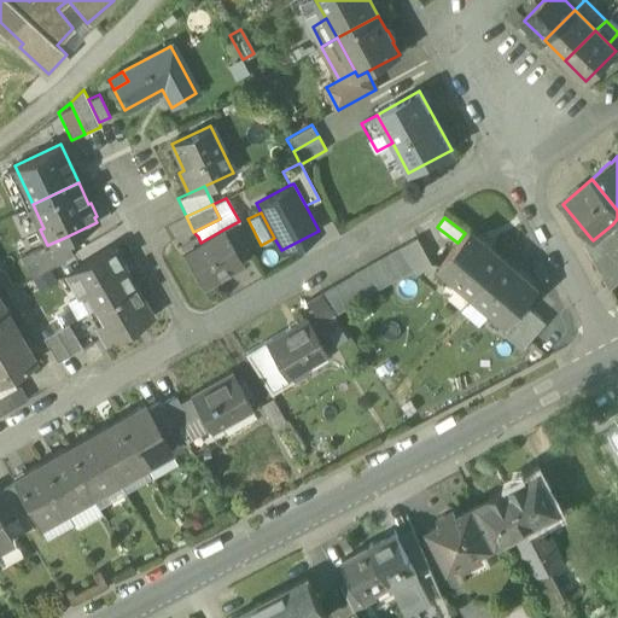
[(586,244),(610,287),(617,280),(617,232),(612,225),(593,240),(592,239),(586,244)]
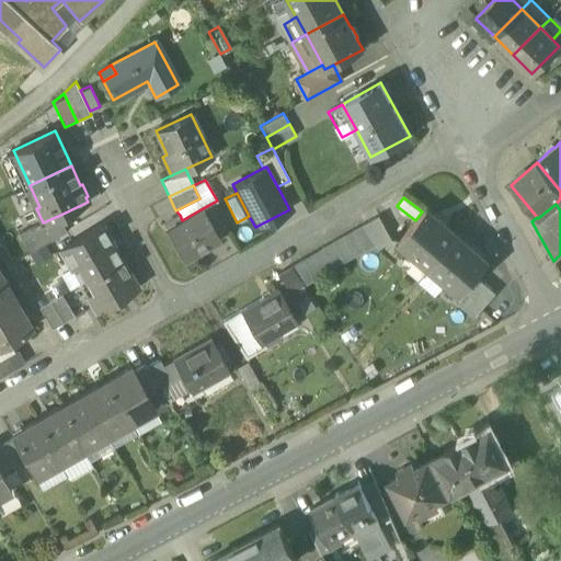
[(203,208),(182,220),(181,221),(183,226),(168,235),(183,260),(219,239),(210,225),(212,225),(203,208)]
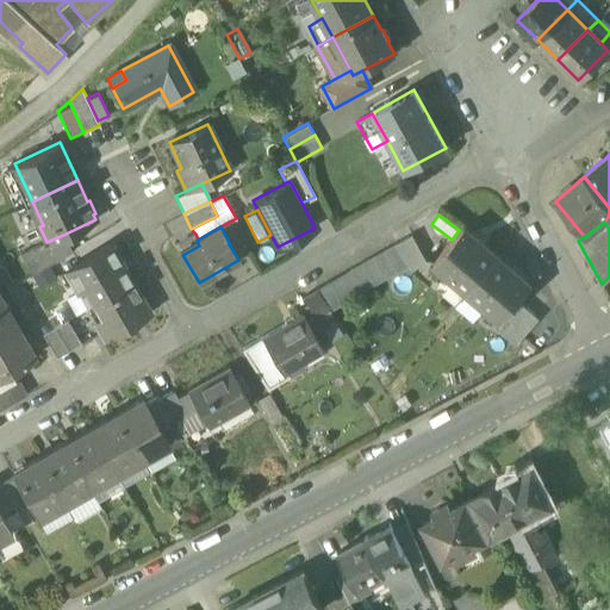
[(467,292),(498,256),(485,244),(486,244),(475,235),(475,236),(464,226),(433,263),(467,292)]
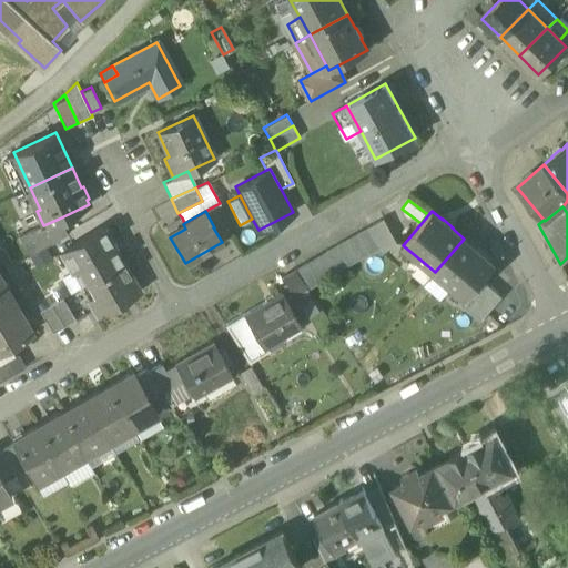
[(168,232),(170,237),(185,229),(183,224),(184,223),(182,217),(165,227),(169,232),(168,232)]
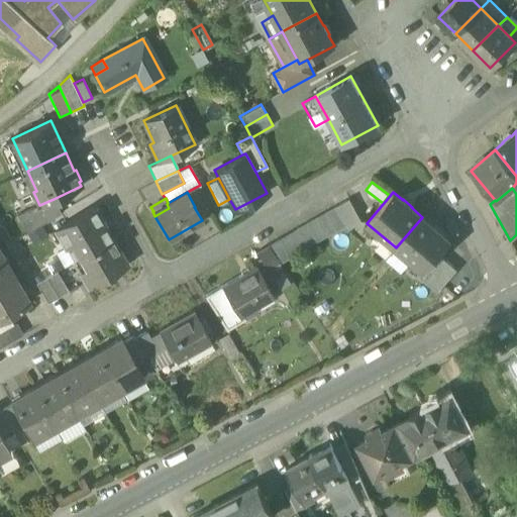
[(17,213),(26,231),(36,225),(60,212),(54,199),(39,205),(35,208),(34,205),(17,213)]
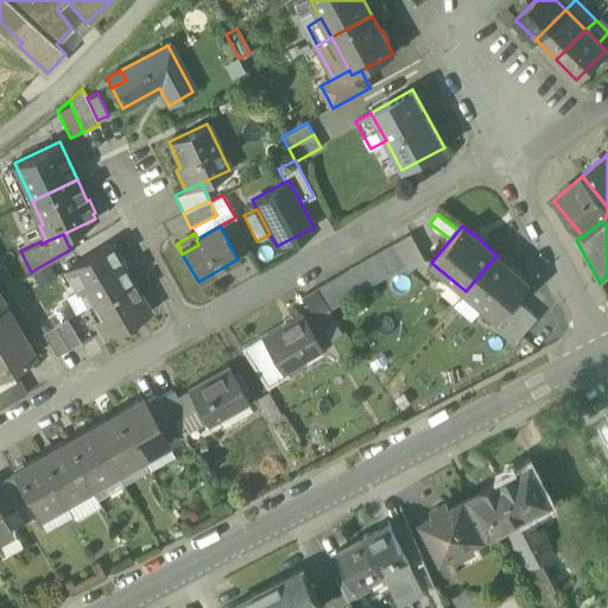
[(410,234),(394,244),(406,266),(423,257),(410,234)]
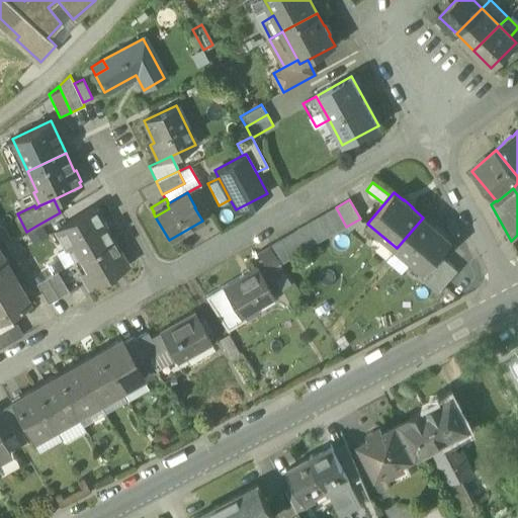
[(71,245),(78,258),(111,239),(92,205),(55,227),(66,247),(71,245)]
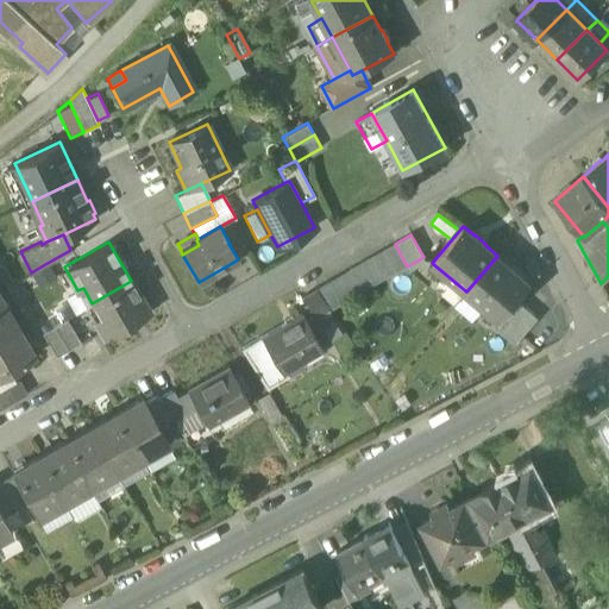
[(395,244),(378,252),(391,276),(407,267),(395,244)]
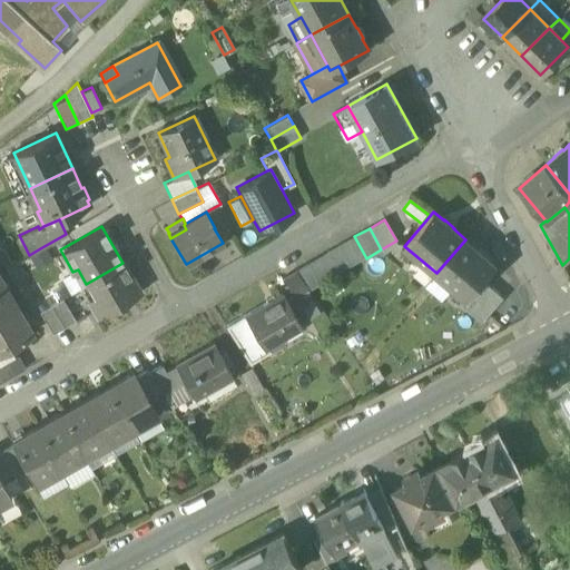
[(354,236),(340,245),(352,266),(366,258),(354,236)]
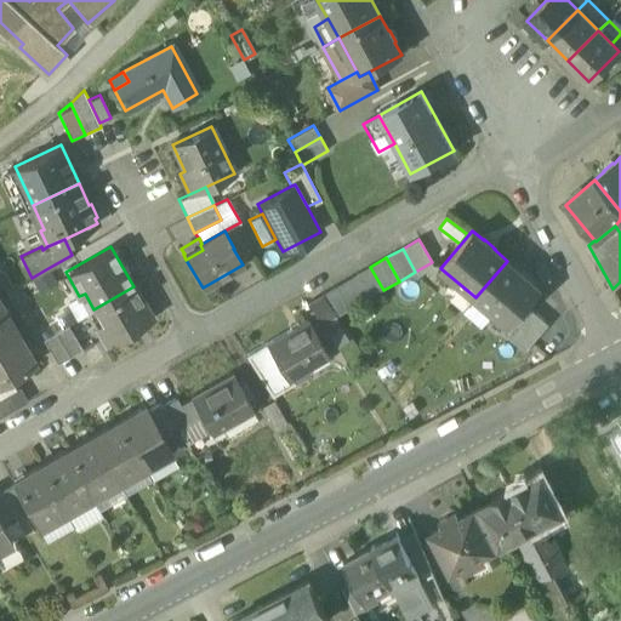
[(520,272),(507,261),(476,297),(494,313),(510,326),(541,290),(530,280),(531,279),(520,271),(520,272)]
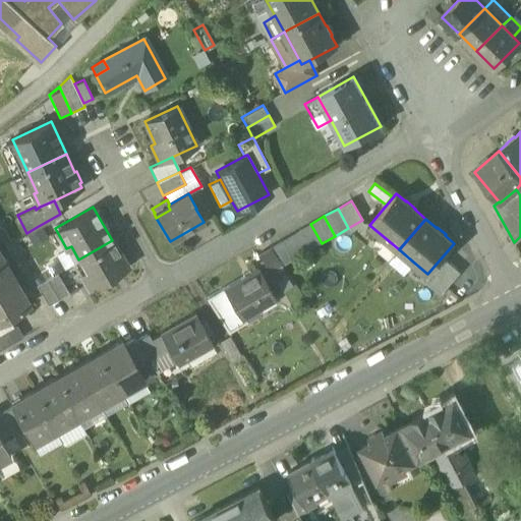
[(310,224),(297,231),(308,251),(322,243),(310,224)]
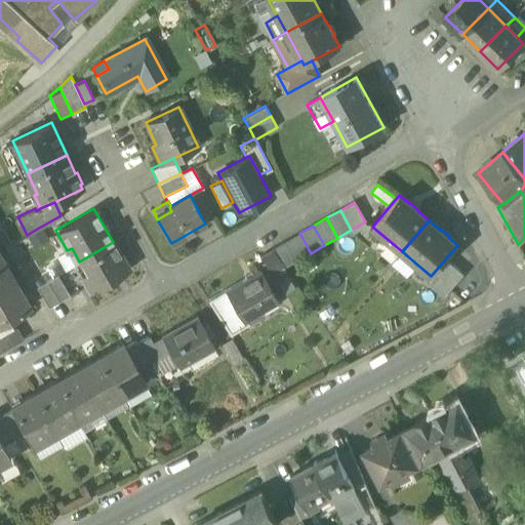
[(299,233),(286,241),(297,260),(311,253),(299,233)]
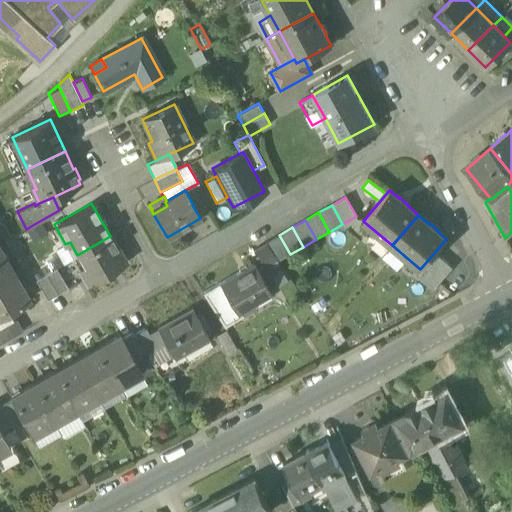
[(279,235),(265,242),(276,262),(290,254),(279,235)]
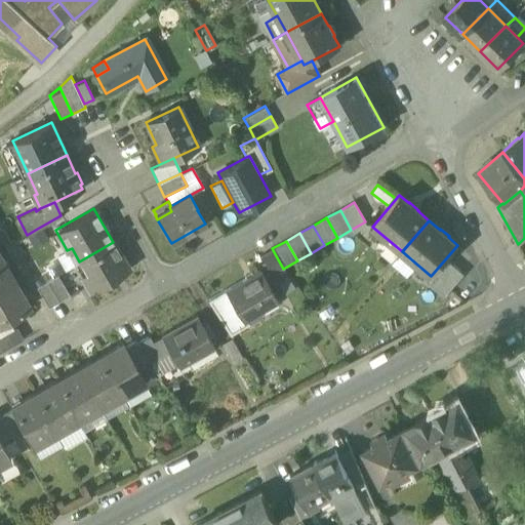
[(128,270),(113,242),(79,261),(85,272),(80,275),(89,291),(128,270)]
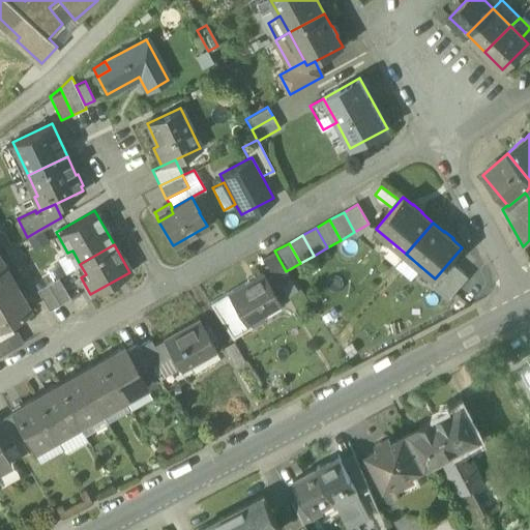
[(65,272),(80,264),(72,251),(67,253),(58,258),(65,272)]
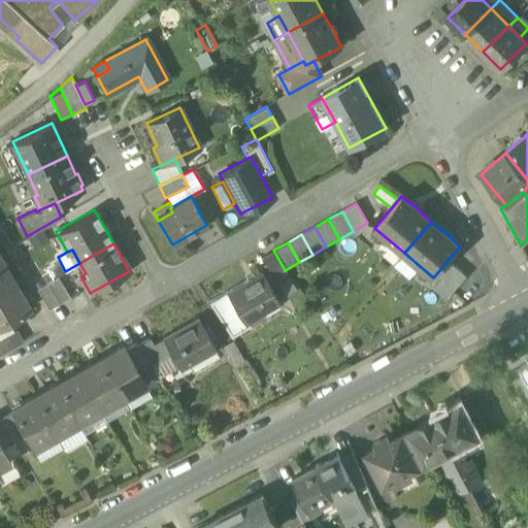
[(273,276),(285,270),(273,250),(262,257),(273,276)]
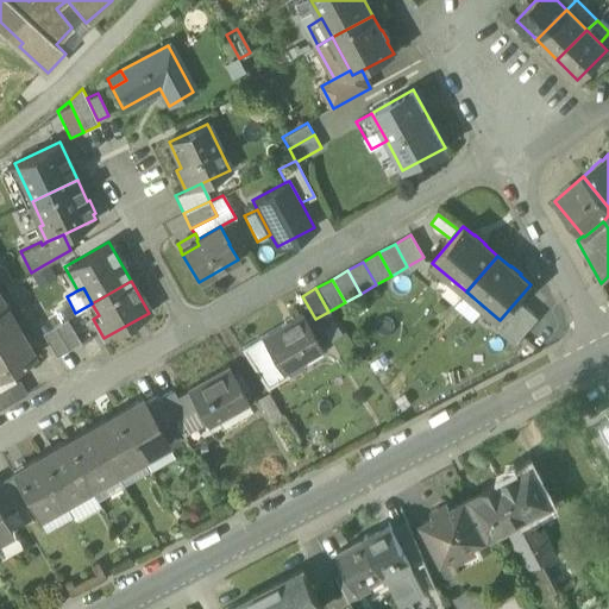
[(471,321),(484,307),(466,292),(453,306),(471,321)]
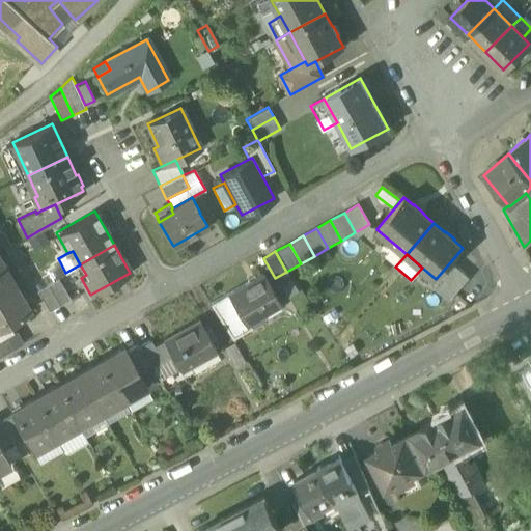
[(0,294),(14,286),(0,261),(0,294)]
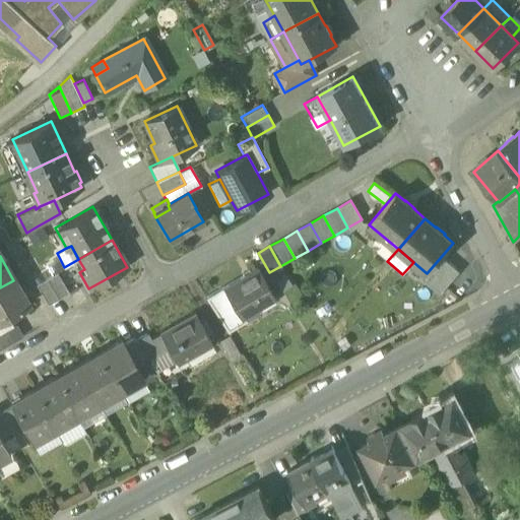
[(426,281),(440,295),(459,272),(444,260),(426,281)]
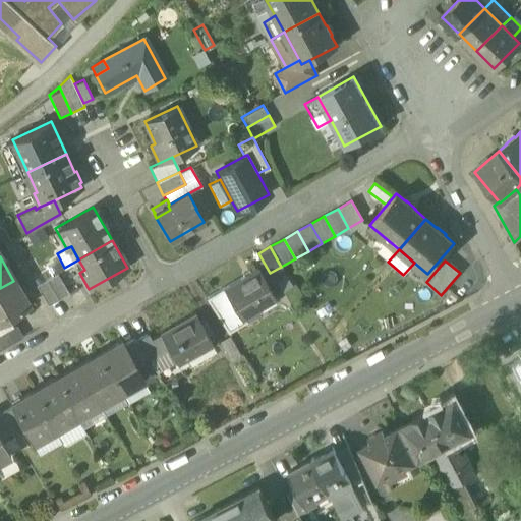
[(223,289),(240,321),(245,317),(259,309),(256,303),(273,294),(257,269),(223,289)]
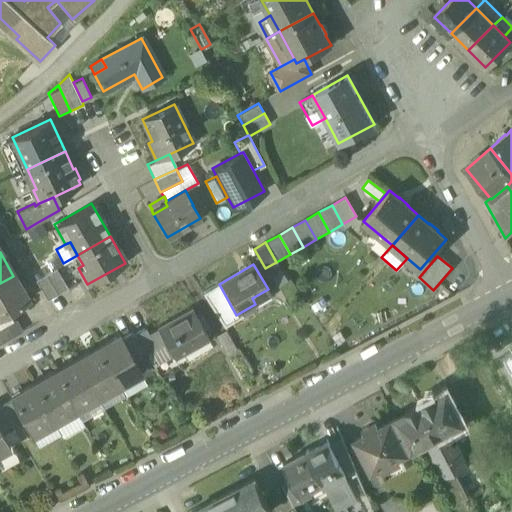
[(35,279),(46,300),(67,288),(55,268),(35,279)]
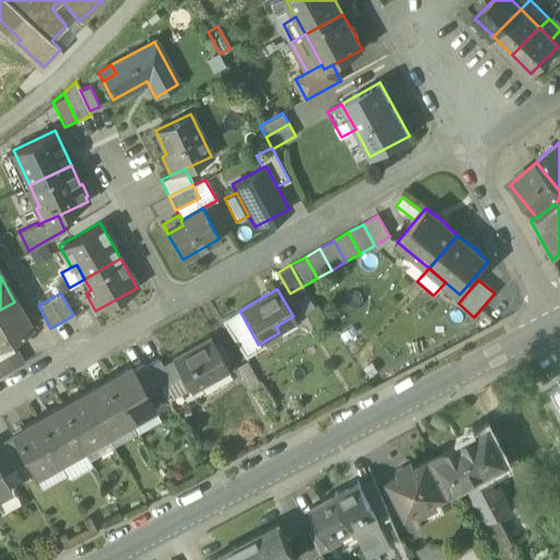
[(31,328),(14,302),(0,310),(0,345),(8,340),(31,328)]
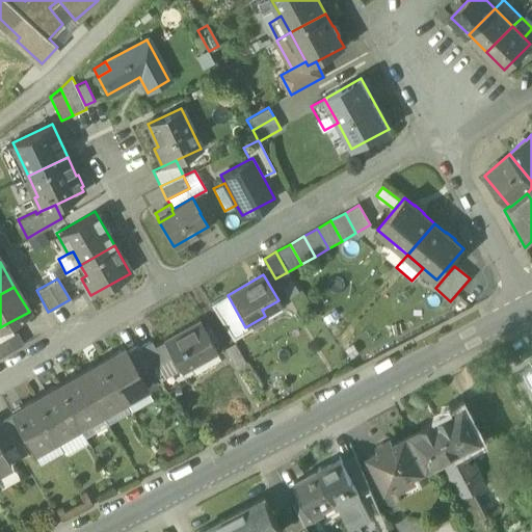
[(251,327),(250,324),(245,327),(228,295),(212,304),(233,338),(251,327)]
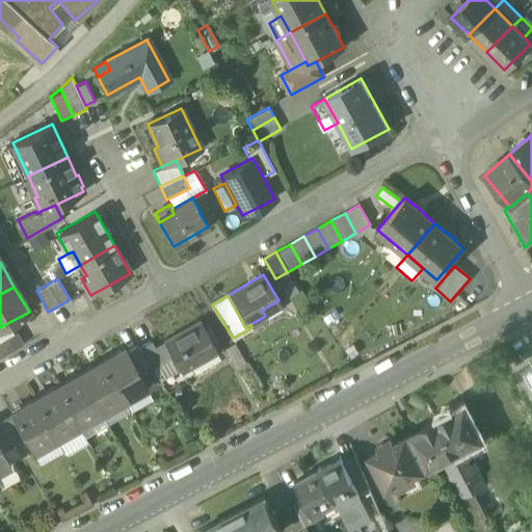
[(262,310),(265,316),(282,307),(278,300),(262,310)]
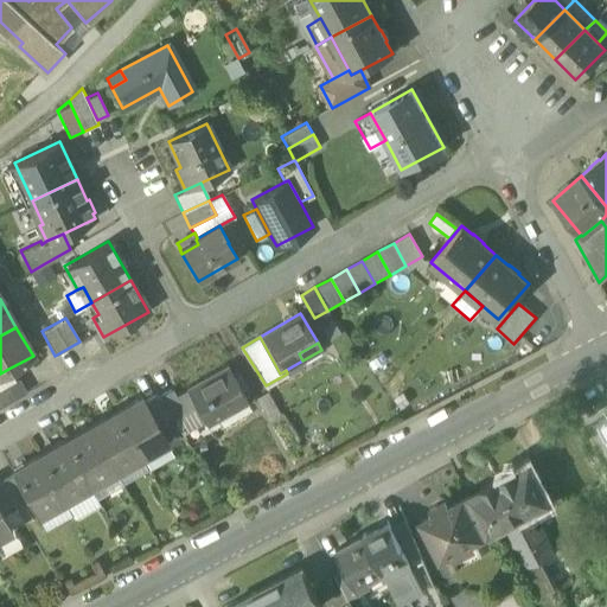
[(202,422),(205,427),(247,403),(225,366),(185,390),(195,407),(202,422)]
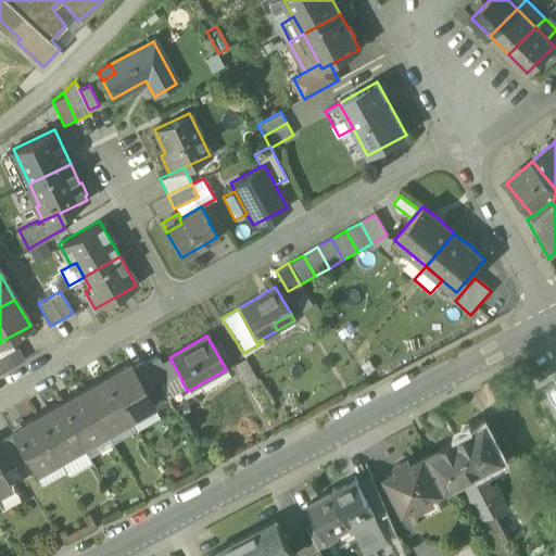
[(0,355),(13,348),(8,338),(0,342),(0,355)]
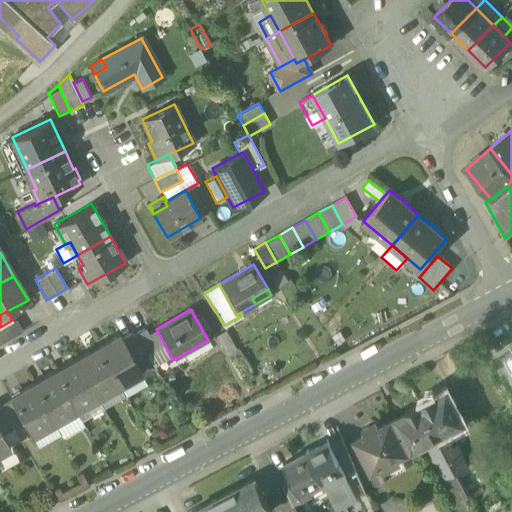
[(0,327),(0,342),(22,330),(15,318),(12,320),(0,327)]
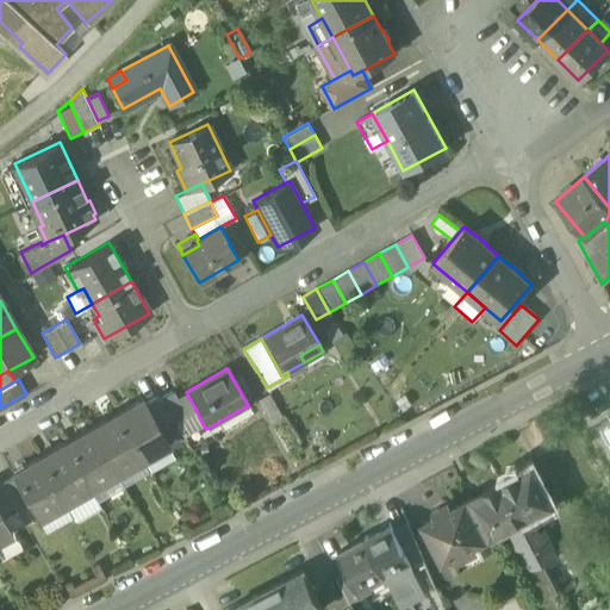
[(170,391),(160,397),(172,417),(174,421),(185,415),(175,397),(170,391)]
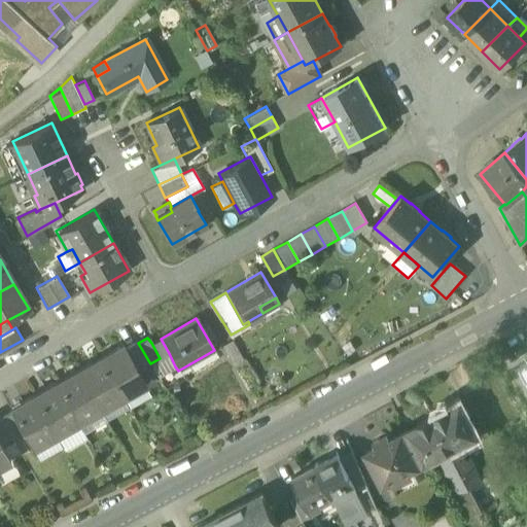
[(221,344),(236,365),(245,359),(231,338),(221,344)]
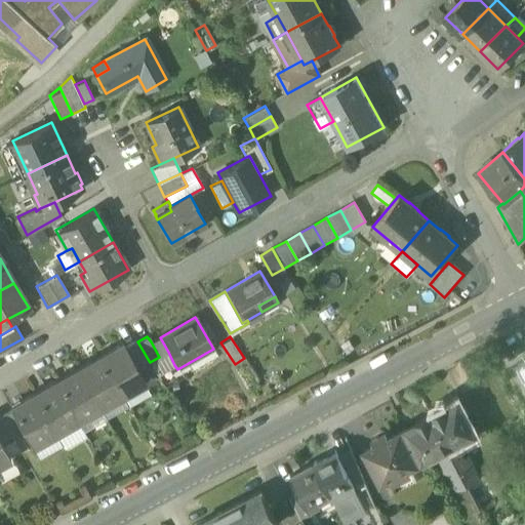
[(151,341),(159,357),(168,352),(160,337),(151,341)]
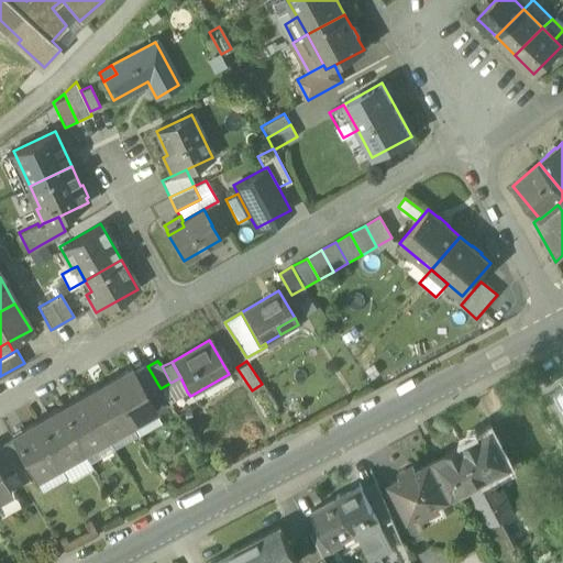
[(158,385),(147,366),(145,364),(133,372),(145,393),(158,385)]
